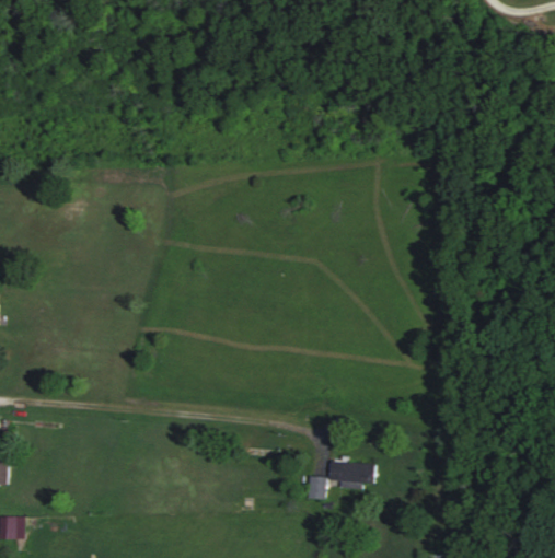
[(0,484),(10,484),(10,441),(0,440),(0,484)]
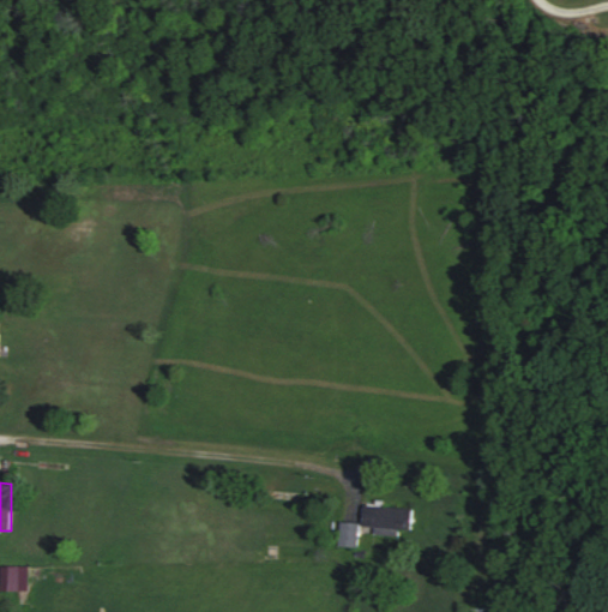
[(410,507),(361,507),(360,527),(368,527),(368,534),(410,534),(410,507)]
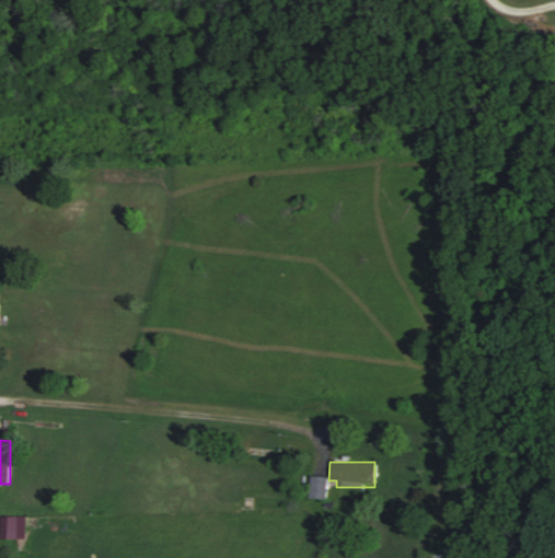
[(324,478),(308,478),(308,498),(324,498),(324,478)]
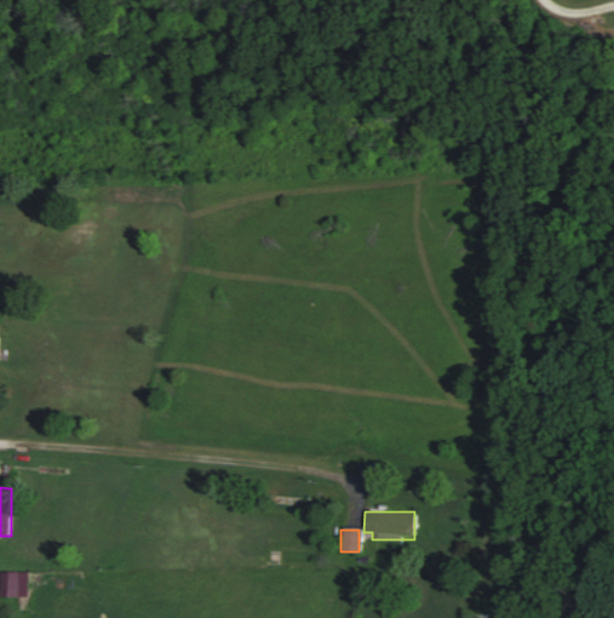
[(18,572),(0,572),(0,596),(18,596),(18,572)]
